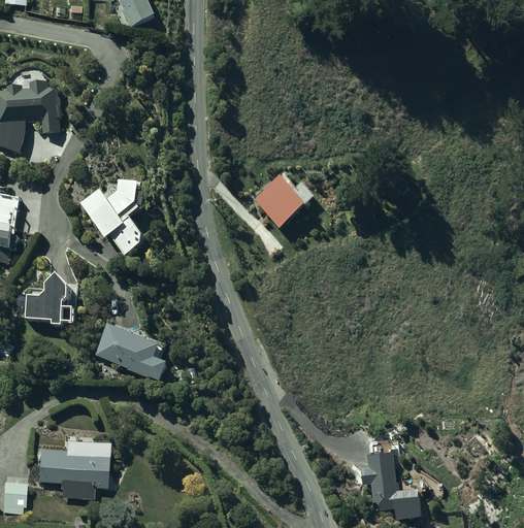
[(153,13),(146,0),(115,0),(120,10),(118,11),(123,21),(124,20),(127,26),(153,13)]
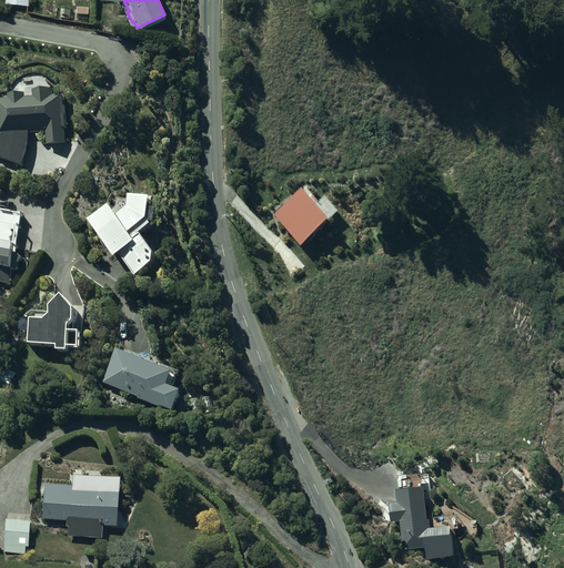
[(7,97),(0,95),(0,155),(19,163),(20,163),(20,162),(20,161),(21,160),(21,159),(21,158),(22,158),(22,156),(22,155),(23,154),(23,153),(23,152),(23,151),(24,151),(24,150),(24,149),(24,148),(24,146),(26,146),(26,145),(26,144),(26,143),(26,142),(26,141),(26,140),(26,139),(26,138),(26,137),(27,137),(27,135),(27,134),(27,133),(27,132),(27,131),(44,131),(44,142),(62,141),(61,93),(50,93),(50,89),(31,89),(31,95),(23,95),(23,92),(7,92),(7,97)]
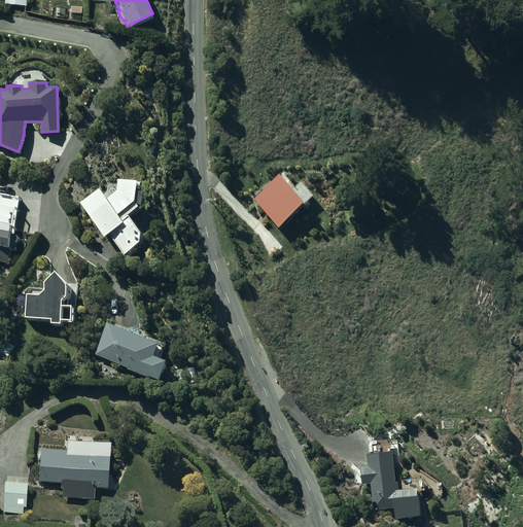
[(100,186),(79,201),(105,235),(108,233),(124,253),(141,239),(142,229),(130,212),(140,204),(136,200),(139,177),(117,177),(116,188),(107,196),(100,186)]
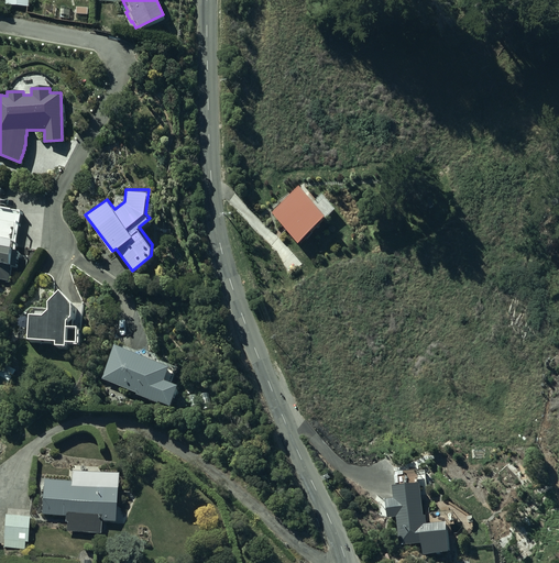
[(326,223),(298,190),(269,214),(296,247),(326,223)]
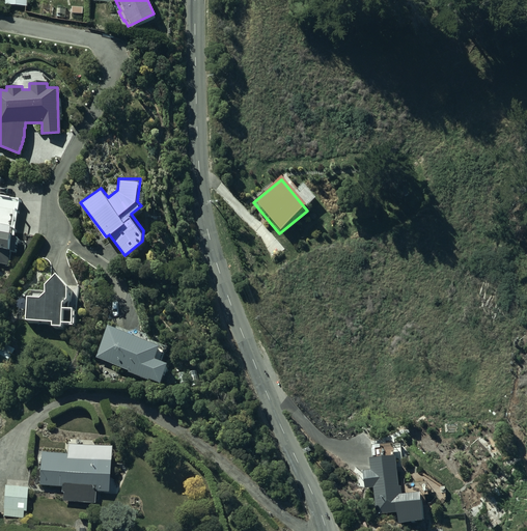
[(0,262),(5,263),(8,248),(14,249),(17,233),(11,232),(15,223),(10,223),(12,215),(15,211),(17,211),(18,197),(9,196),(9,195),(0,194),(0,195),(0,262)]
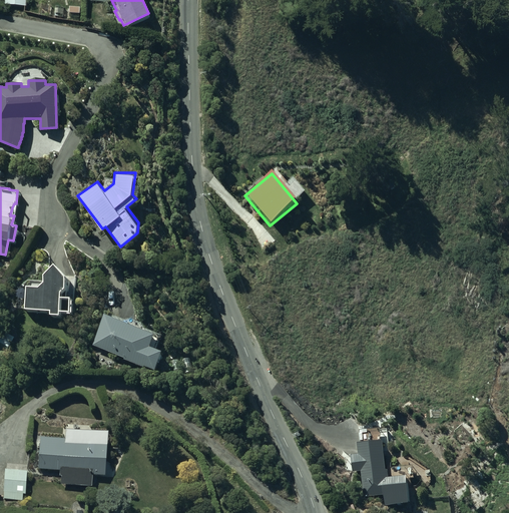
[(27,289),(26,311),(26,313),(51,313),(51,317),(70,317),(70,315),(72,314),(72,300),(62,300),(62,294),(66,290),(67,278),(57,266),(46,277),(45,284),(39,290),(27,289)]
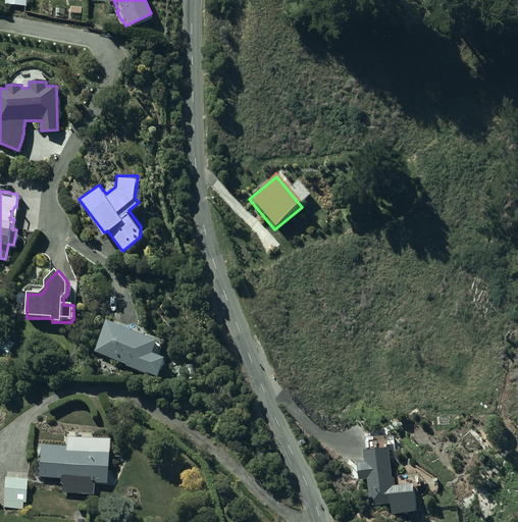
[(106,318),(93,350),(124,362),(123,365),(146,374),(147,370),(158,374),(166,355),(153,350),(157,338),(106,318)]
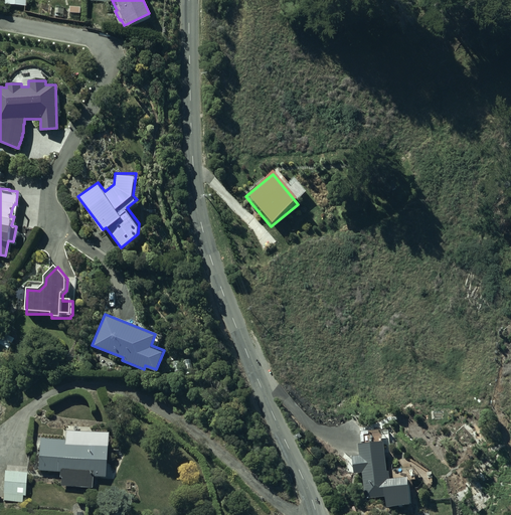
[(0,352),(4,354),(12,338),(3,332),(0,338),(0,352)]
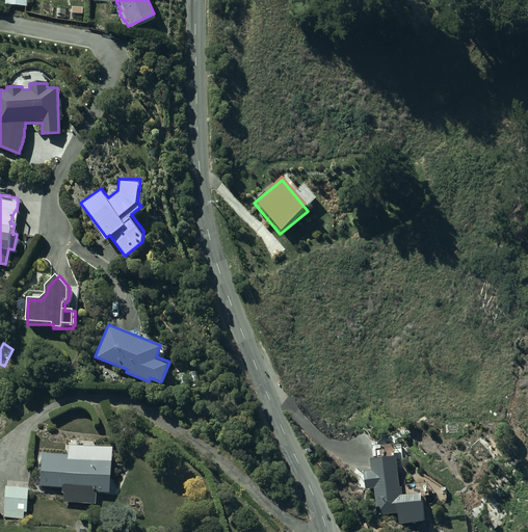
[(108,446),(64,445),(64,454),(38,452),(36,485),(58,487),(58,493),(60,493),(59,502),(93,503),(93,491),(106,491),(108,446)]
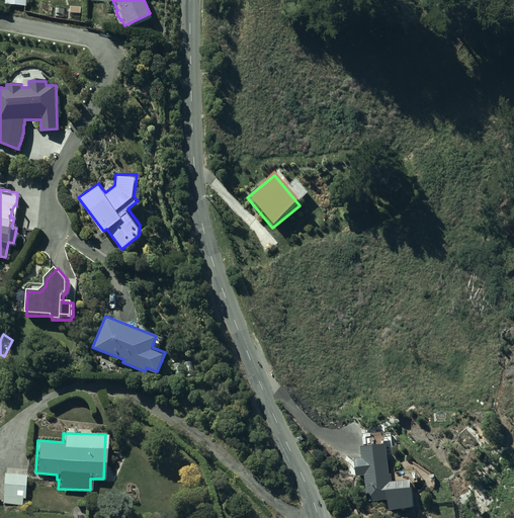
[(361,457),(344,458),(344,477),(361,475),(362,502),(375,500),(375,498),(384,497),(386,510),(412,505),(410,478),(391,481),(390,471),(388,471),(387,441),(383,441),(383,439),(361,442),(361,445),(360,445),(361,457)]
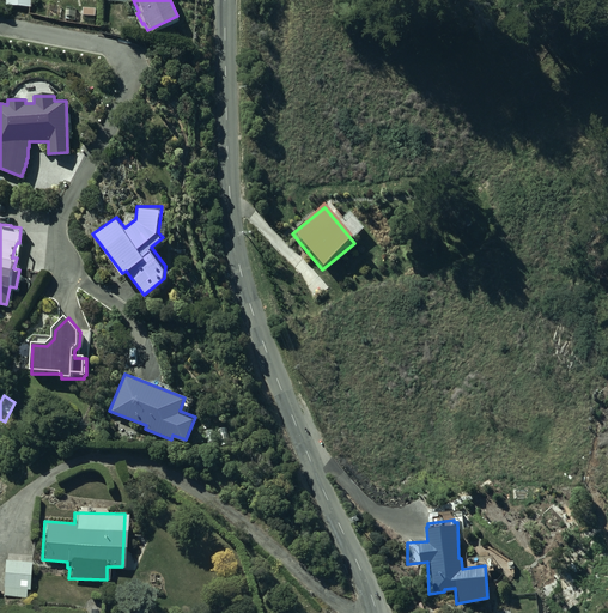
[(0,595),(23,596),(23,589),(26,589),(29,562),(2,560),(0,595)]
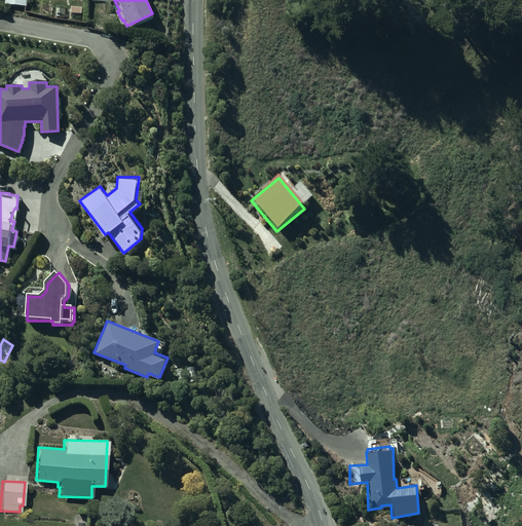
All buildings are outlined.
